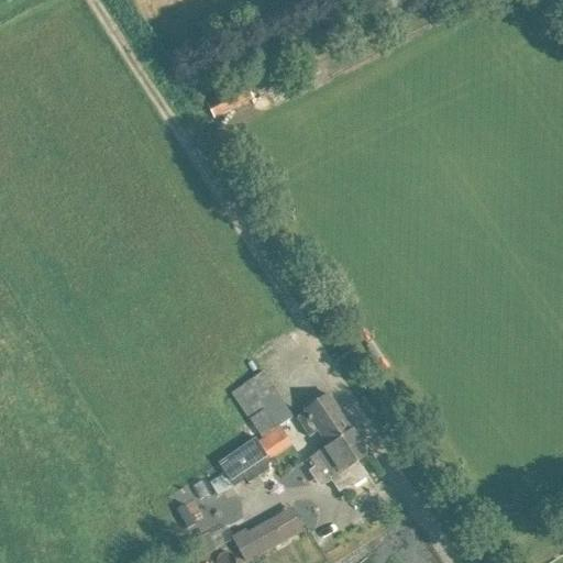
[(207,105),(214,119),(253,97),(246,84),(207,105)]
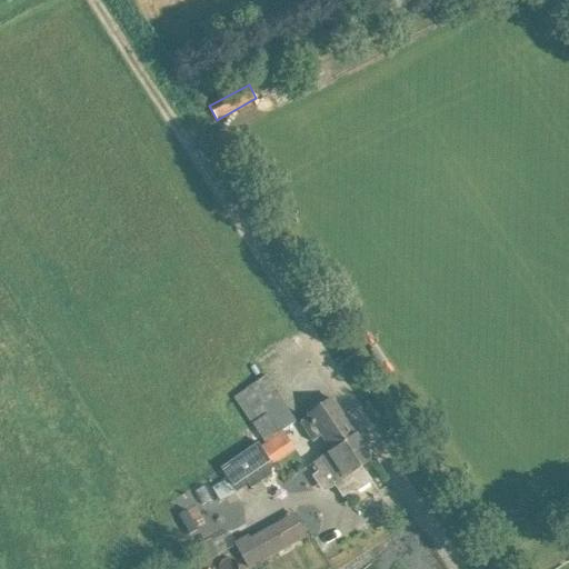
[(266,376),(232,398),(263,443),(297,421),(266,376)]
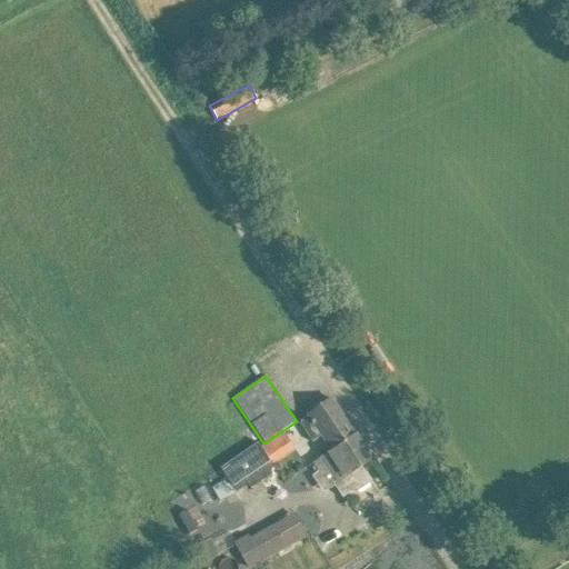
[(331,449),(312,462),(318,471),(311,476),(323,492),(336,486),(342,497),(356,488),(358,491),(371,482),(361,467),(371,460),(372,459),(355,432),(332,399),(299,421),(310,440),(321,432),(330,447),(331,449)]
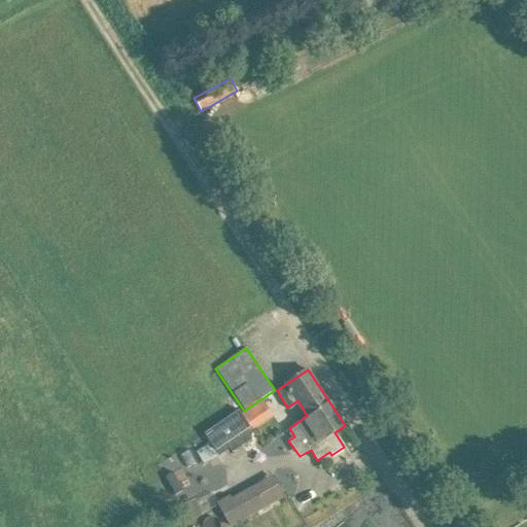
[(242,414),(253,430),(274,416),(262,399),(242,414)]
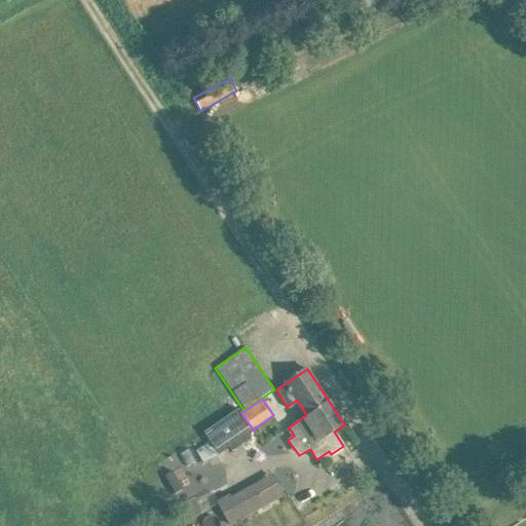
[(249,434),(253,430),(241,413),(238,409),(203,433),(219,454),(229,447),(232,451),(252,438),(249,434)]
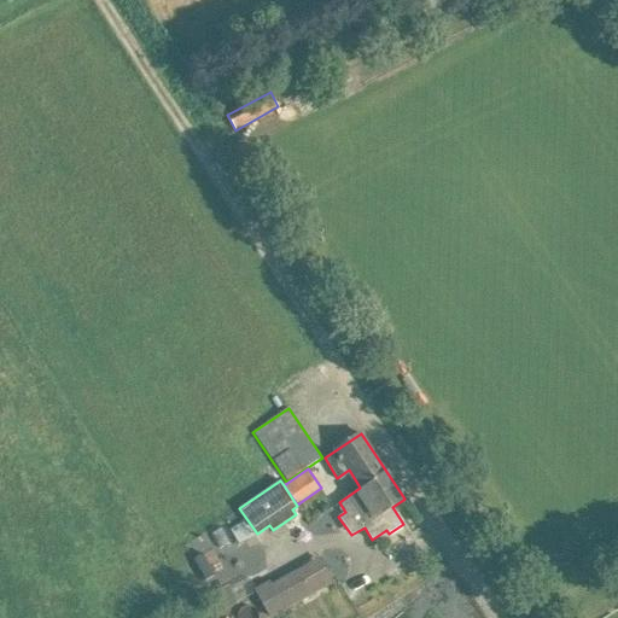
[(254,589),(269,617),(270,617),(312,595),(301,576),(275,590),(269,581),(254,589)]
